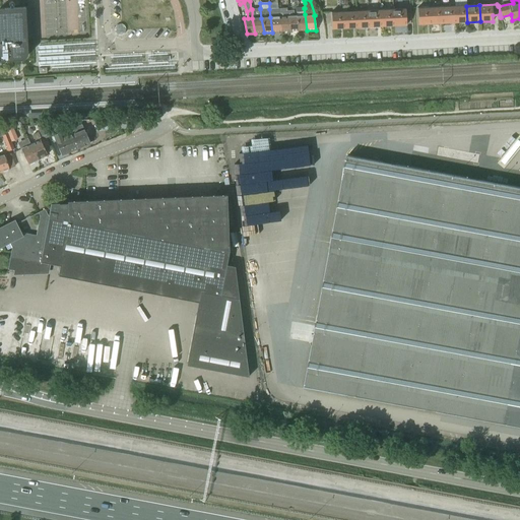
[(454,6),(442,7),(443,23),(455,22),(454,6)]
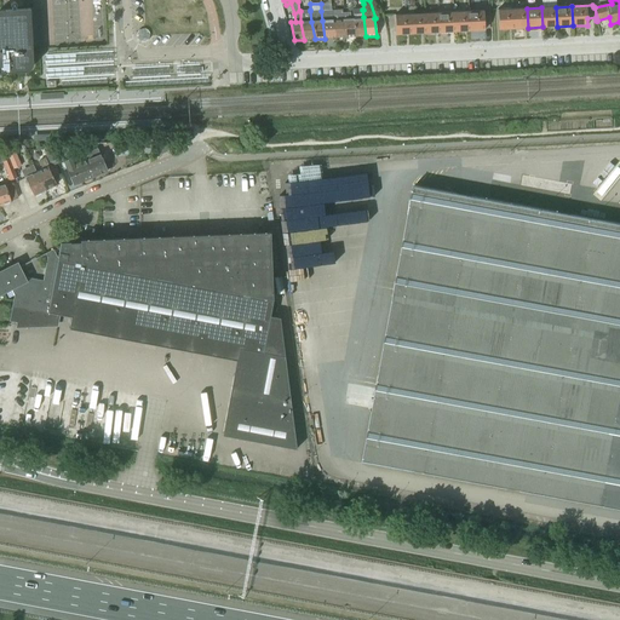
[(556,7),(541,7),(543,27),(557,27),(556,7)]
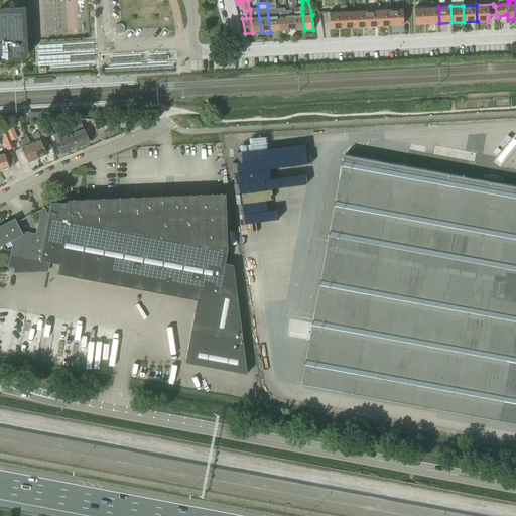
[(0,59),(23,59),(24,58),(26,56),(26,54),(24,7),(1,8),(0,8),(0,59)]
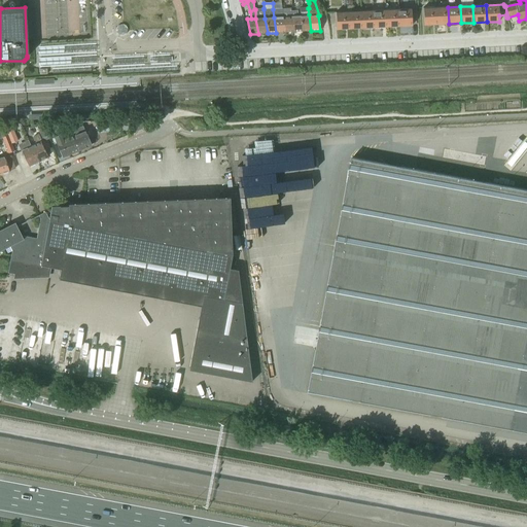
[(448,7),(436,8),(437,25),(449,24),(448,7)]
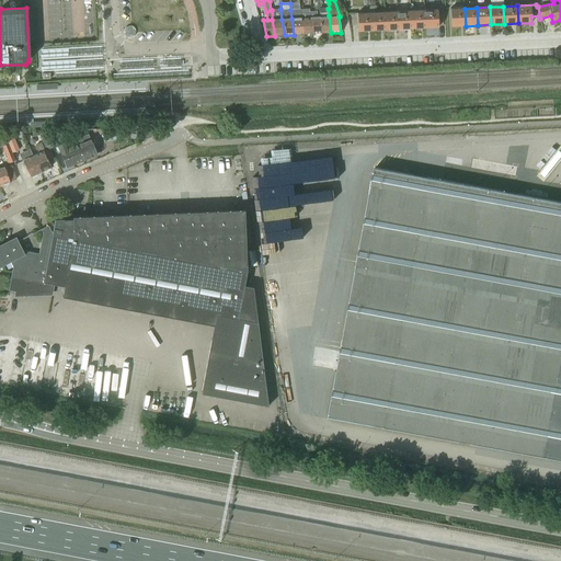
[(281,9),(272,10),(272,20),(275,36),(285,35),(282,20),(281,10),(281,9)]
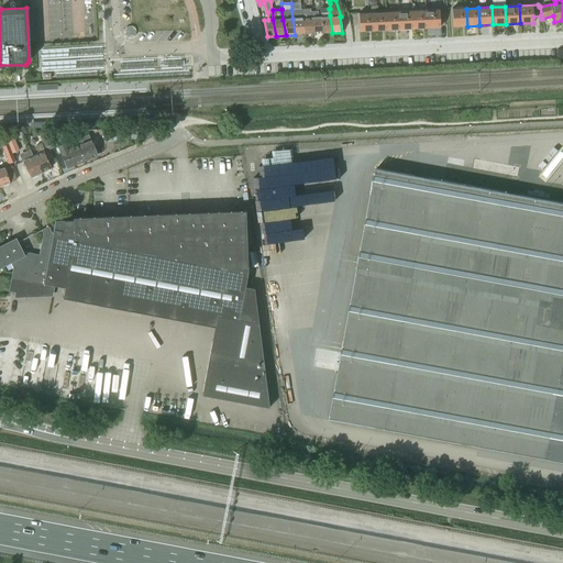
[(310,10),(311,10),(311,9),(300,10),(301,19),(305,34),(313,34),(310,18),(310,12),(310,10)]
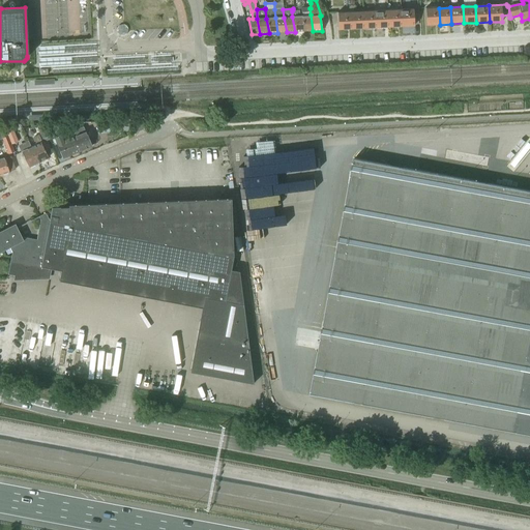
[(439,8),(425,8),(427,25),(440,25),(439,8)]
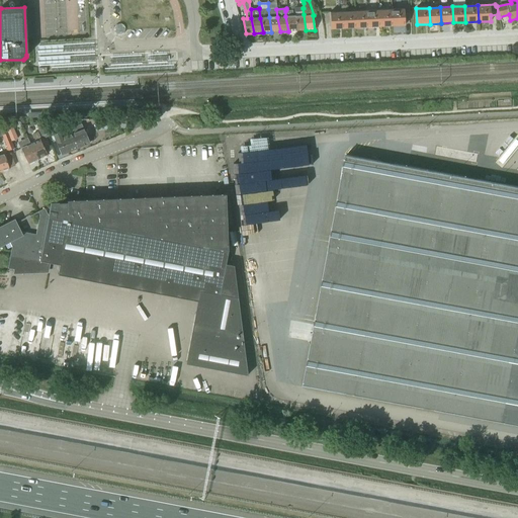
[(276,9),(268,9),(269,17),(271,32),(280,31),(277,17),(276,9)]
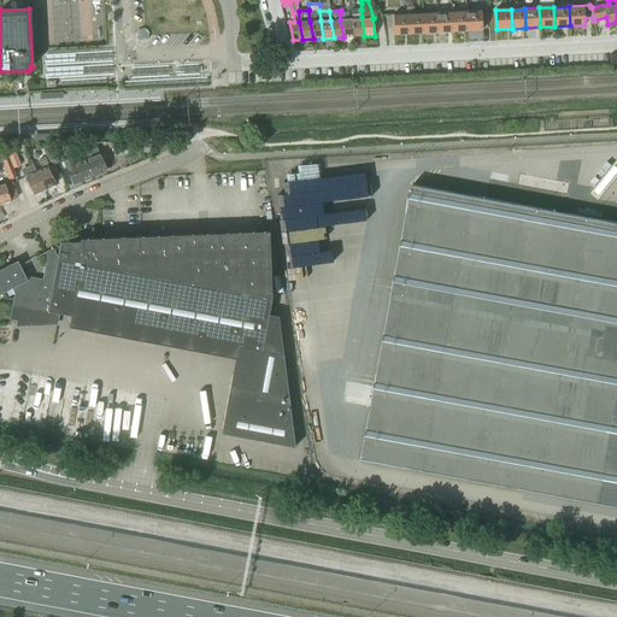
[(481,11),(465,12),(466,31),(482,30),(481,11)]
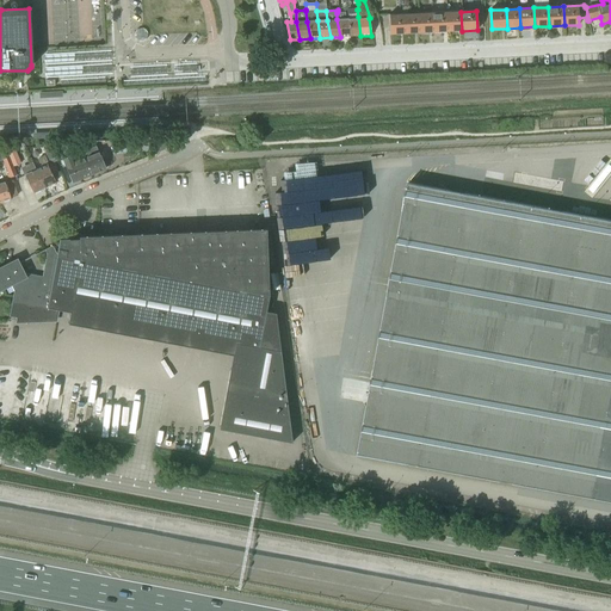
[(345,17),(345,12),(337,13),(337,19),(340,37),(351,37),(347,19),(347,17),(345,17)]
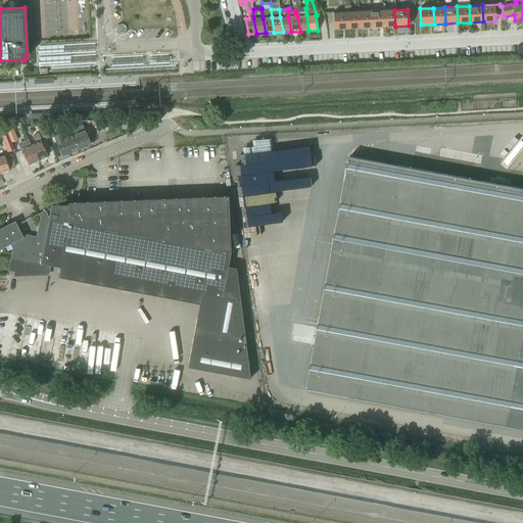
[(371,28),(383,27),(382,10),(370,11),(371,28)]
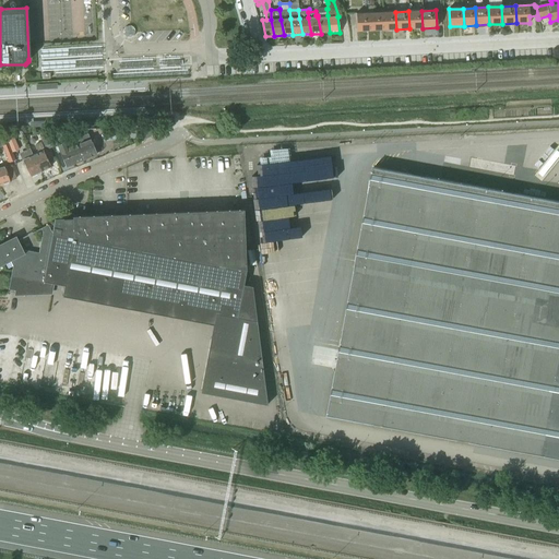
[(409,28),(423,28),(421,11),(408,11),(409,28)]
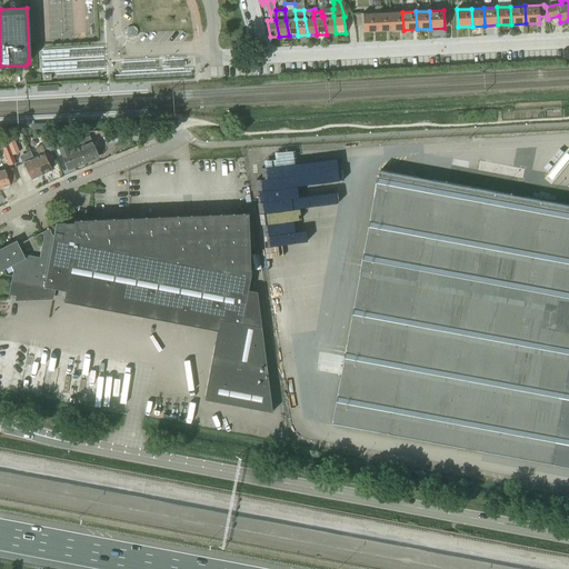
[(377,31),(390,30),(389,12),(376,13),(377,31)]
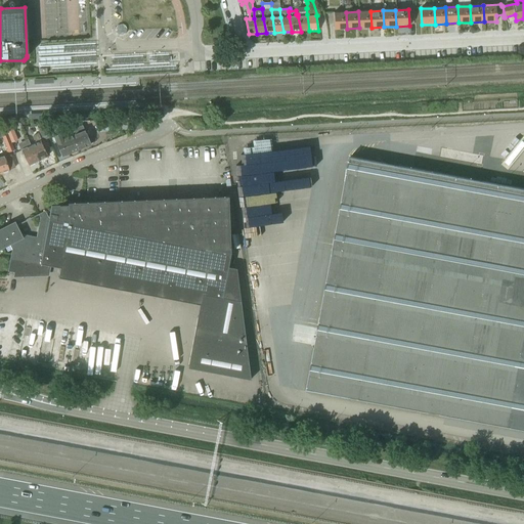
[(372,28),(370,11),(358,11),(359,28),(372,28)]
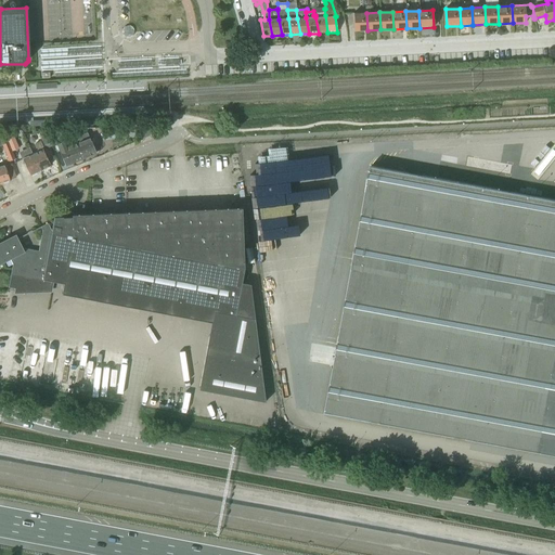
[(368,30),(366,13),(355,13),(355,30),(368,30)]
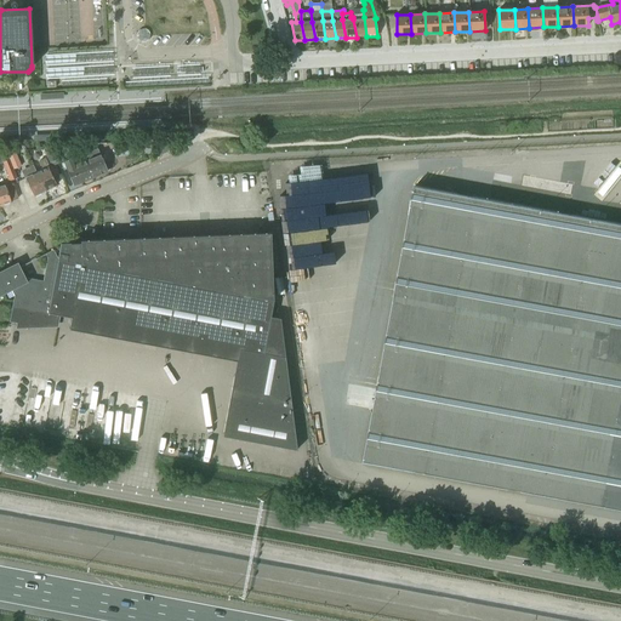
[(353,20),(357,38),(366,36),(364,17),(353,17),(353,20)]
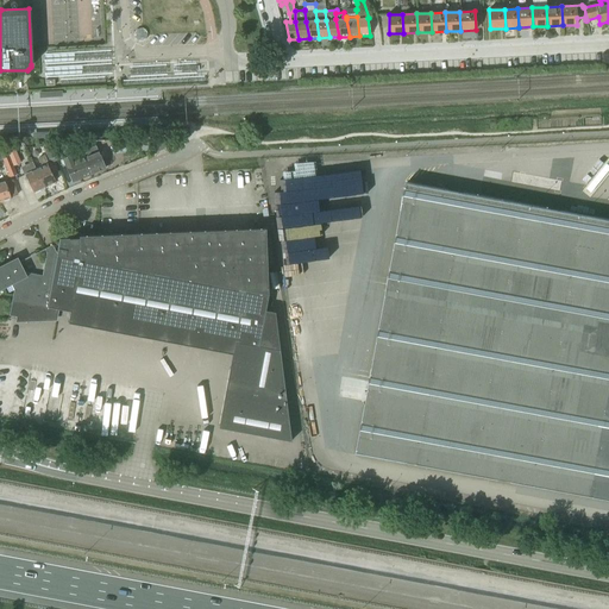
[(112,140),(112,152),(136,150),(135,138),(112,140)]
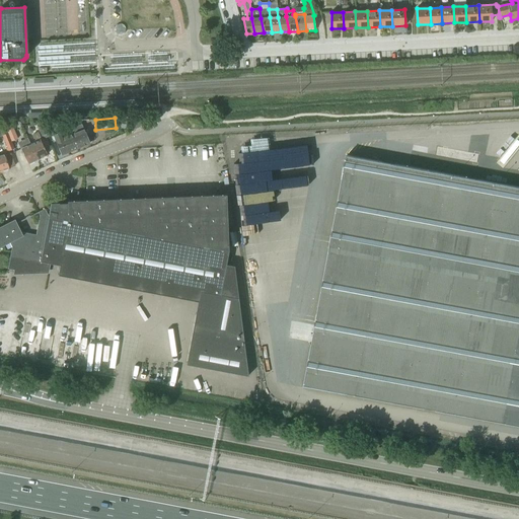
[(4,127),(5,128),(11,142),(18,139),(12,124),(4,127)]
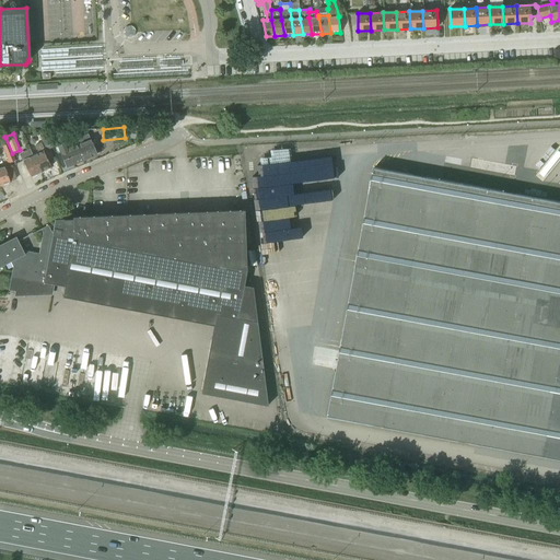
[(76,143),(83,161),(96,155),(90,139),(88,140),(86,136),(74,141),(76,143)]
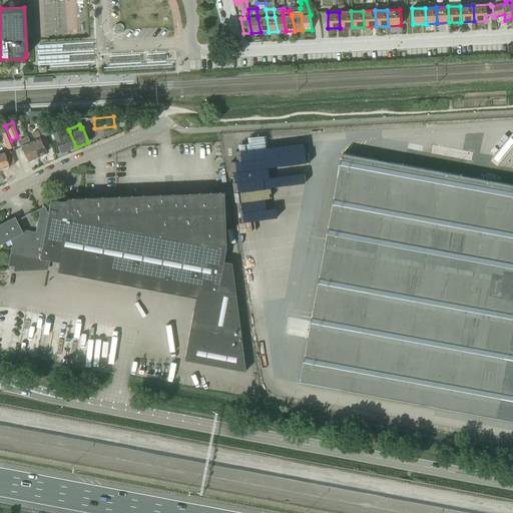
[(0,125),(0,126),(3,134),(9,149),(14,147),(11,140),(5,126),(0,125)]
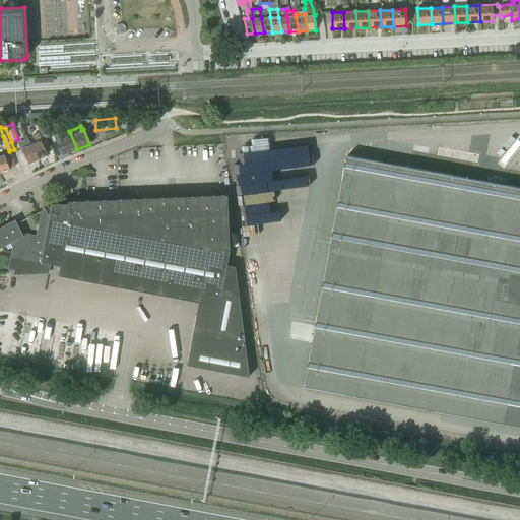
[(39,130),(43,140),(49,137),(45,127),(39,130)]
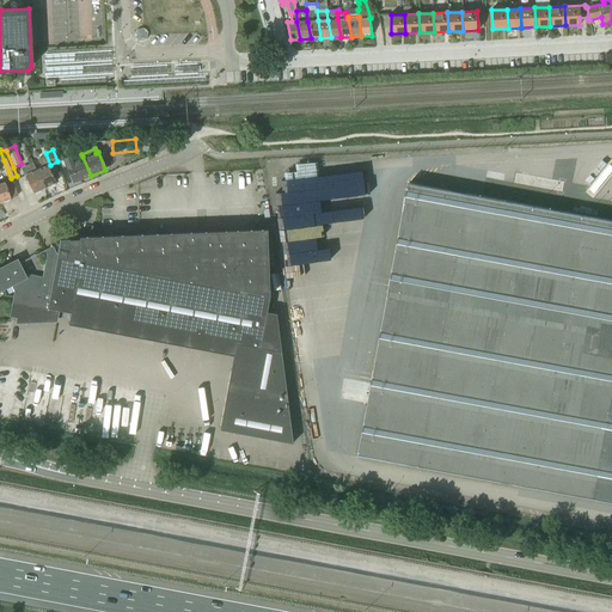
[(83,157),(81,154),(72,158),(81,179),(91,176),(83,157)]
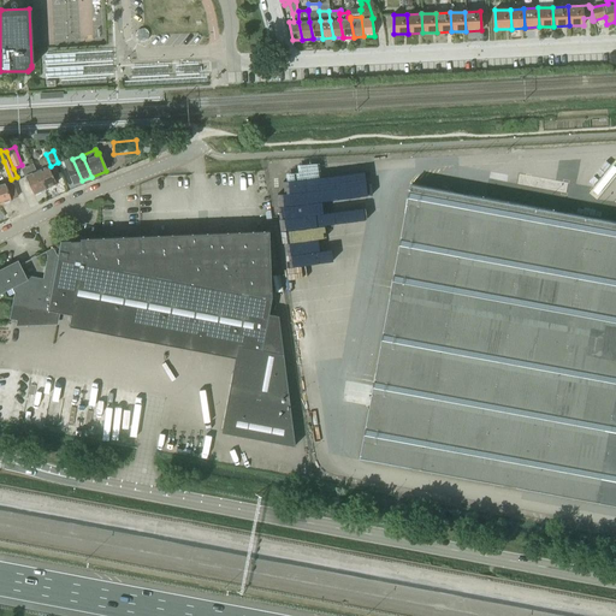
[(82,181),(72,159),(72,157),(60,161),(63,169),(66,167),(72,184),(82,181)]
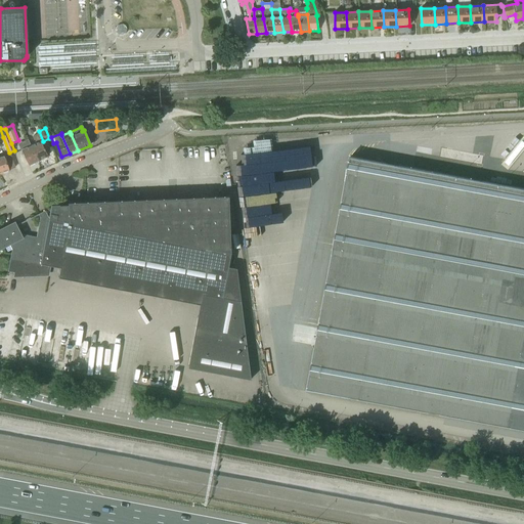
[(32,145),(31,145),(38,161),(47,157),(41,142),(42,141),(38,134),(33,136),(36,143),(32,145)]
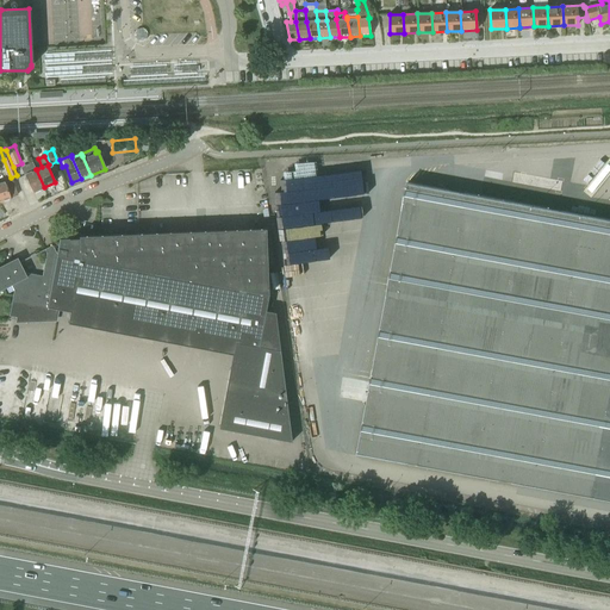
[(44,187),(36,169),(33,165),(23,169),(33,193),(44,187)]
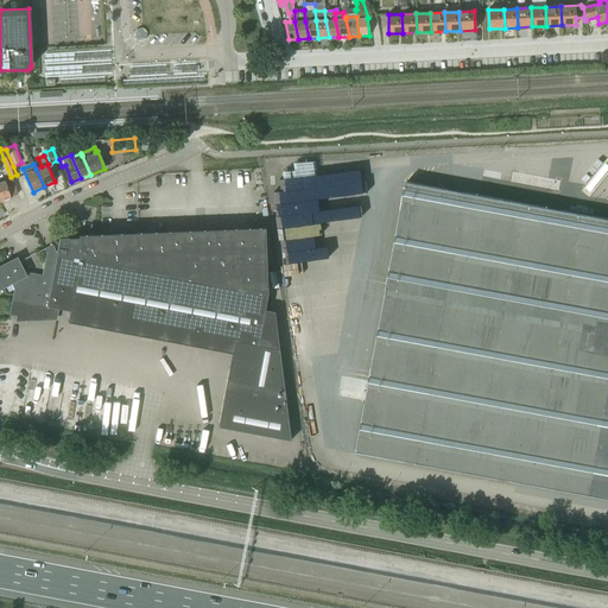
[(18,194),(13,179),(5,182),(5,181),(0,182),(0,192),(2,201),(11,197),(10,196),(18,194)]
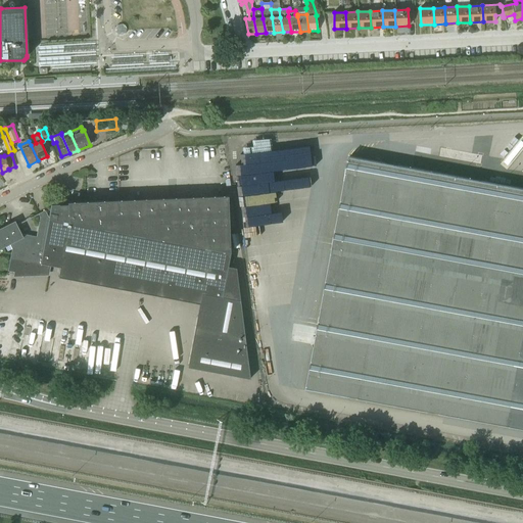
[(522,428),(522,188),(349,157),(306,388),(522,428)]
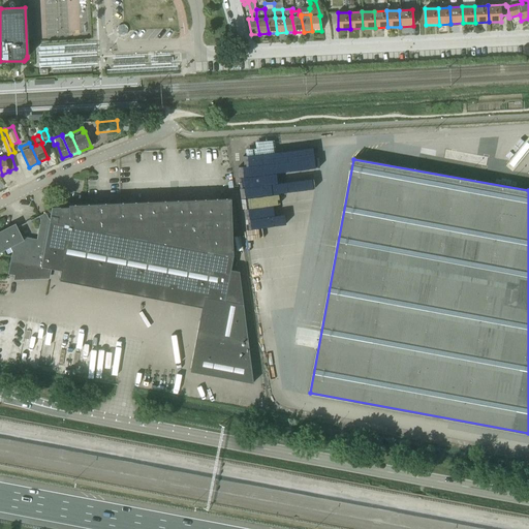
[(239,176),(240,186),(269,185),(269,174),(239,176)]
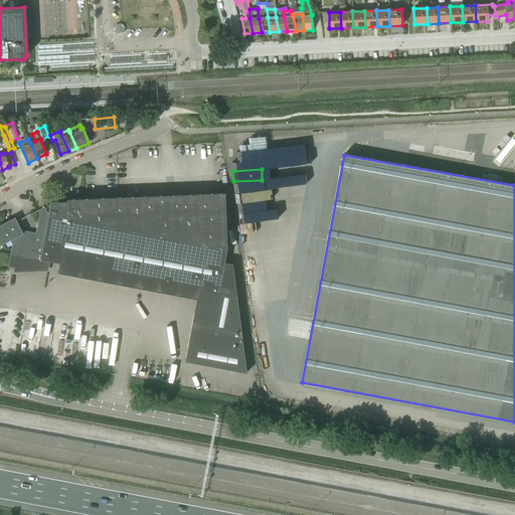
[(48,215),(226,248),(224,194),(219,195),(110,199),(96,200),(67,201),(50,201),(48,215)]
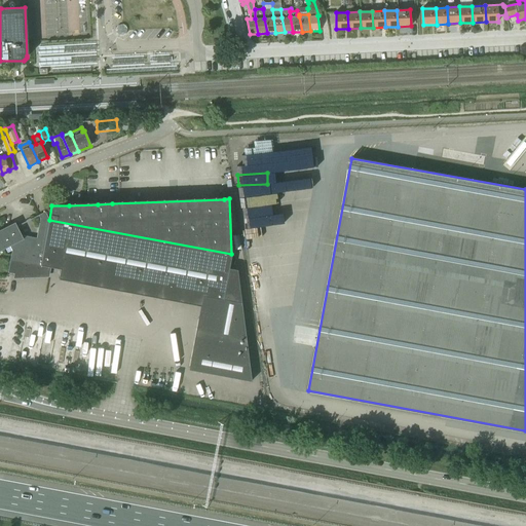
[(8,272),(13,273),(19,247),(34,250),(35,248),(44,250),(49,220),(45,212),(39,215),(40,219),(38,228),(37,237),(26,236),(22,235),(15,222),(0,229),(0,251),(9,246),(12,251),(10,260),(8,272)]
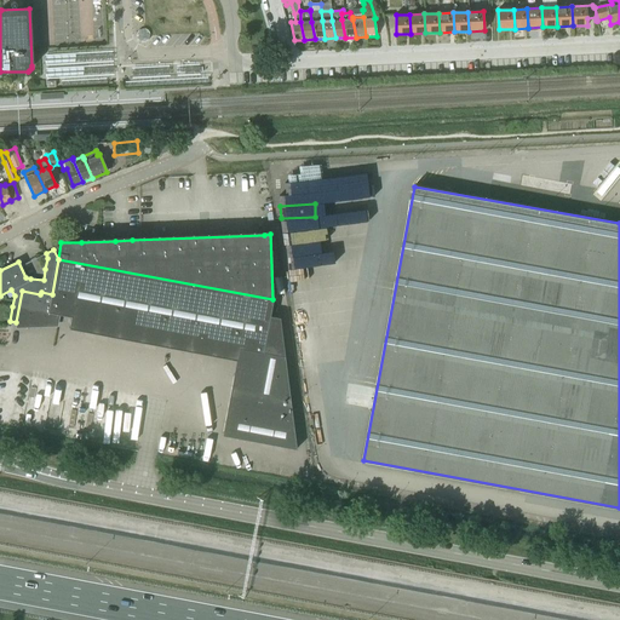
[(22,291),(16,322),(17,323),(17,326),(35,326),(35,325),(57,323),(59,315),(72,317),(69,327),(69,328),(202,354),(204,342),(251,351),(263,352),(274,299),(273,299),(58,259),(52,294),(41,292),(40,294),(22,291)]
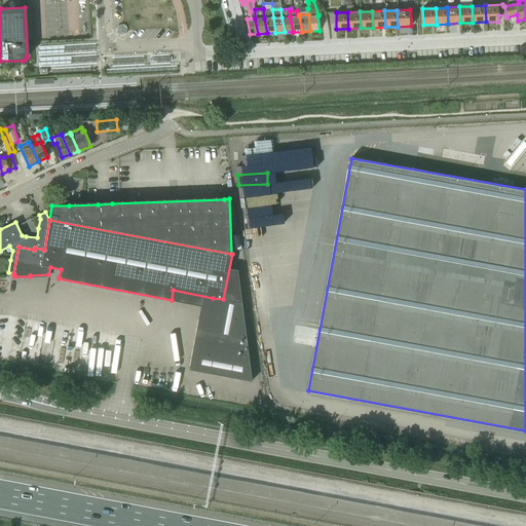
[(223,299),(213,298),(209,321),(199,318),(198,317),(189,370),(252,381),(252,380),(241,299),(238,299),(238,302),(223,299)]
